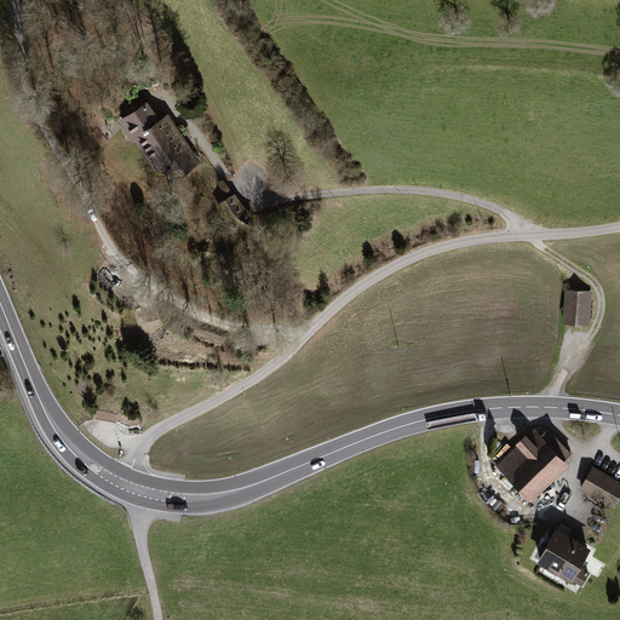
[(158,119),(148,101),(145,102),(143,98),(119,114),(121,118),(118,119),(128,138),(131,137),(154,171),(167,161),(179,178),(201,164),(168,114),(158,119)]
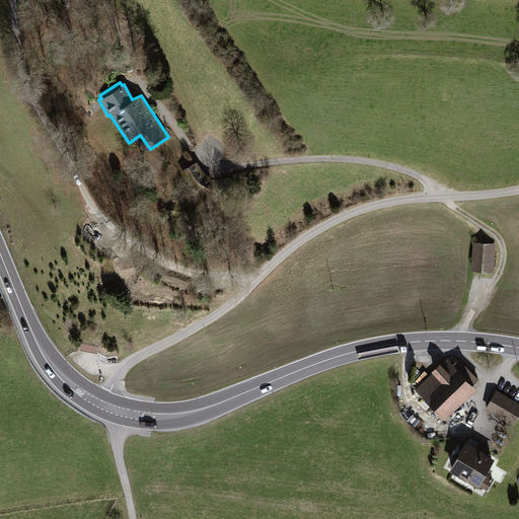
[(495,243),(472,242),(469,269),(495,272),(495,243)]
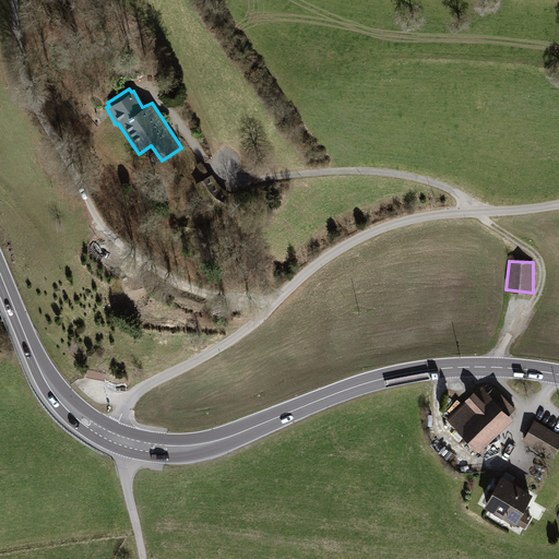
[(157,342),(157,354),(179,354),(180,343),(157,342)]
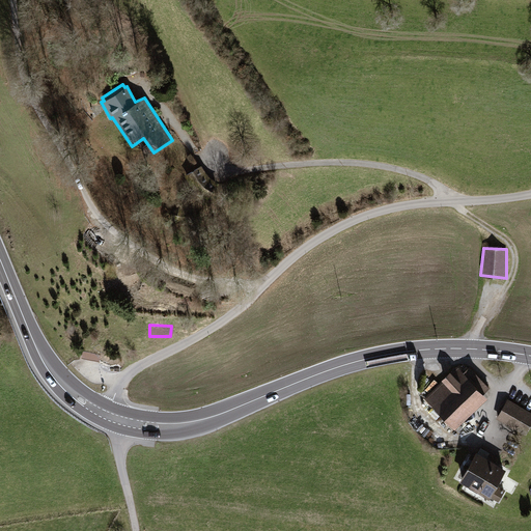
[(458,364),(423,398),(453,428),(487,394),(458,364)]
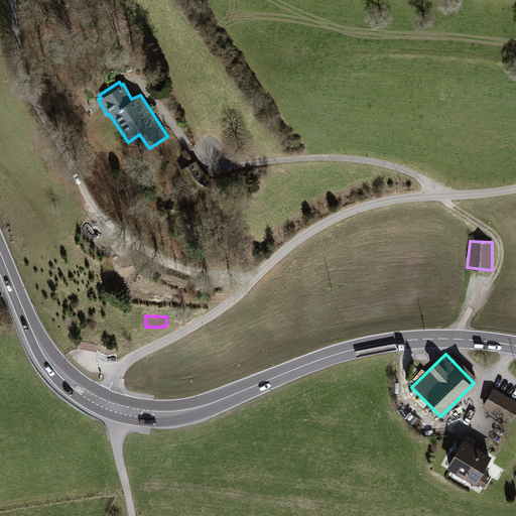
[(515,399),(494,387),(483,406),(510,420),(515,409),(515,399)]
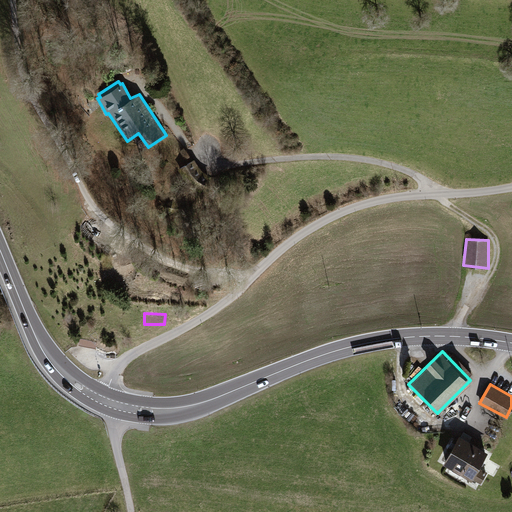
[(488,447),(458,433),(443,463),(480,481),(486,467),(480,464),(488,447)]
